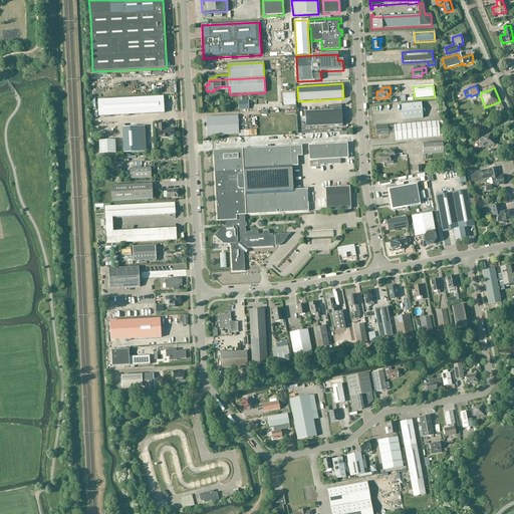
[(98,100),(98,116),(165,113),(164,97),(98,100)]
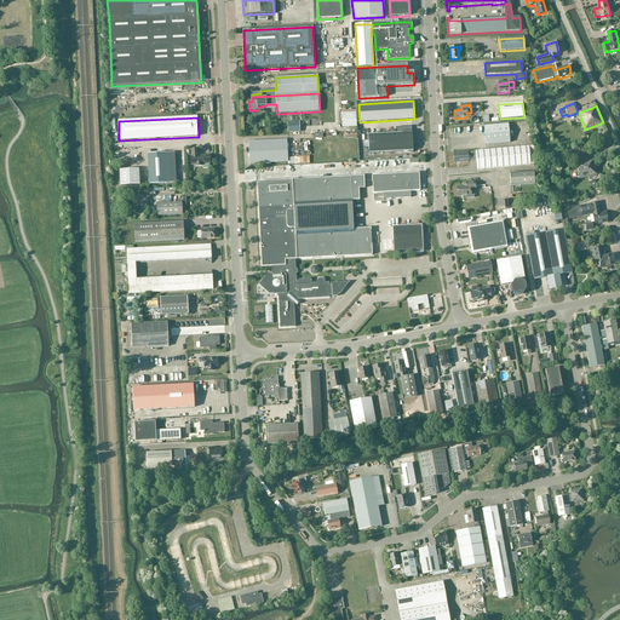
[(287,122),(288,133),(300,132),(299,122),(287,122)]
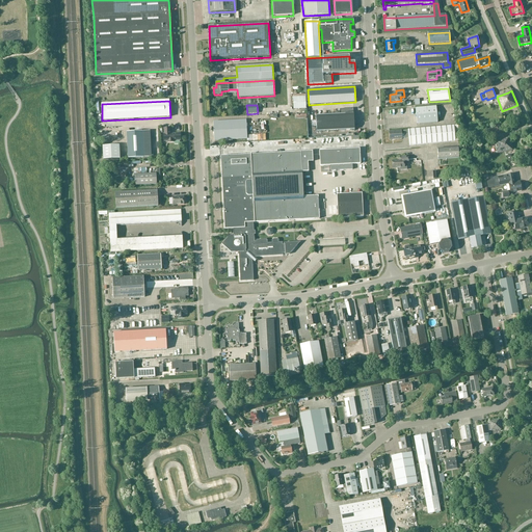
[(416,108),(417,124),(437,123),(436,106),(416,108)]
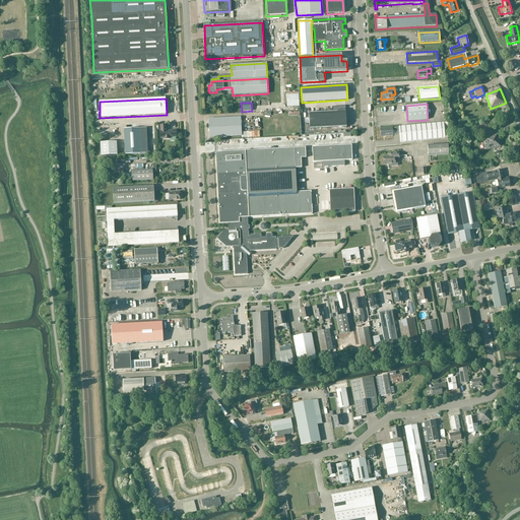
[(333,112),(309,113),(310,129),(346,127),(345,112),(345,107),(333,107),(333,112)]
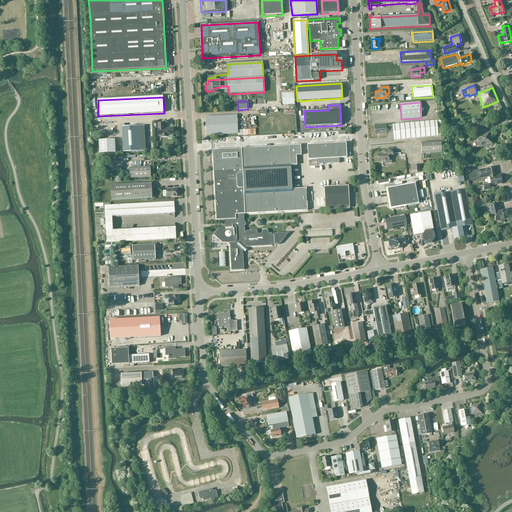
[(237,116),(206,117),(206,135),(238,134),(237,116)]
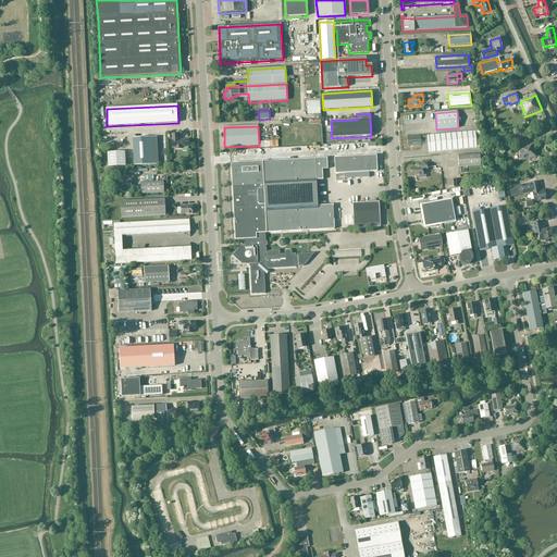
[(426,136),(428,145),(429,152),(444,151),(466,150),(466,149),(481,148),(480,132),(465,133),(463,133),(442,135),(426,136)]
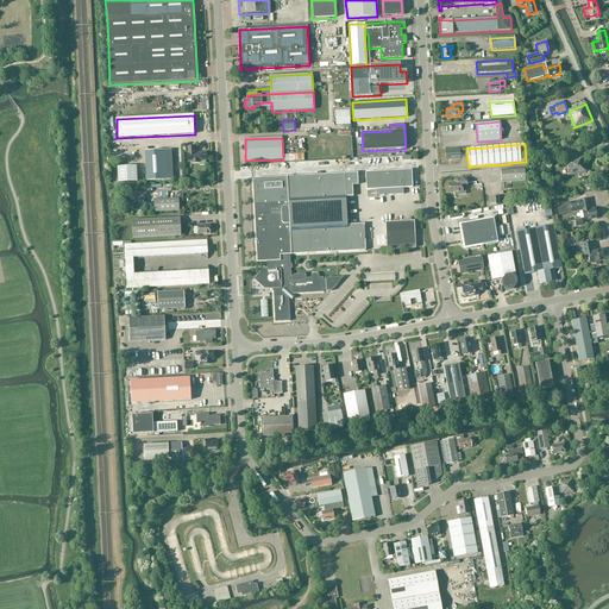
[(326,145),(314,146),(314,151),(319,151),(319,159),(327,158),(326,145)]
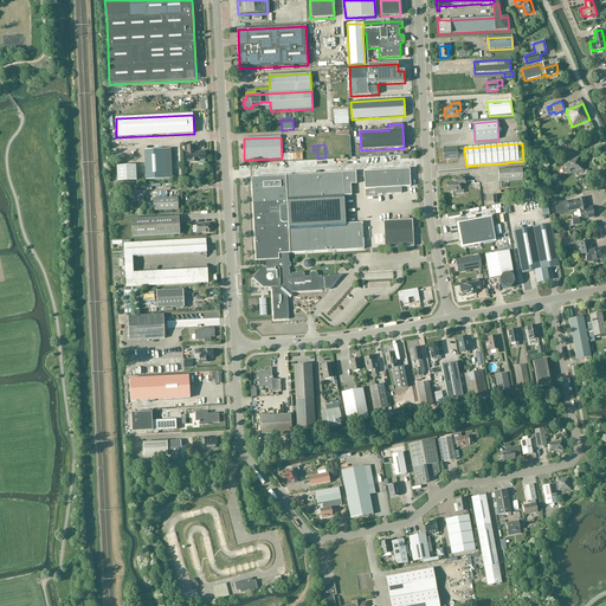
[(555,147),(558,154),(567,152),(565,144),(555,147)]
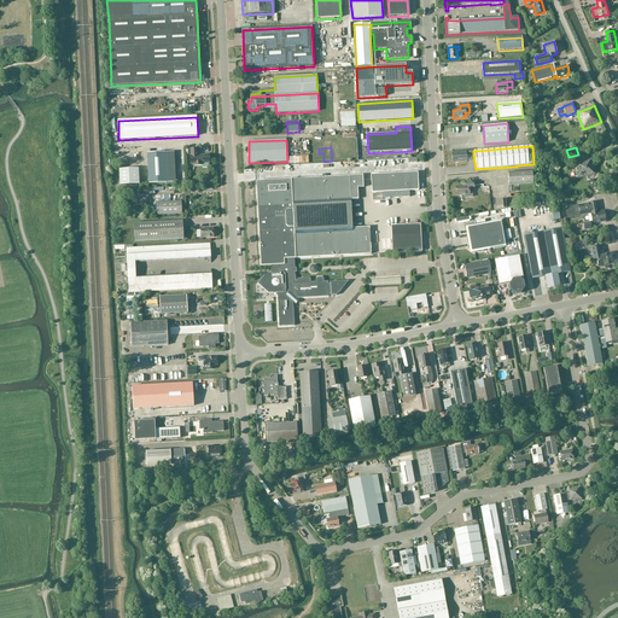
[(191,156),(190,156),(190,164),(194,164),(194,167),(202,165),(202,164),(209,164),(209,155),(198,156),(198,149),(190,150),(191,156)]
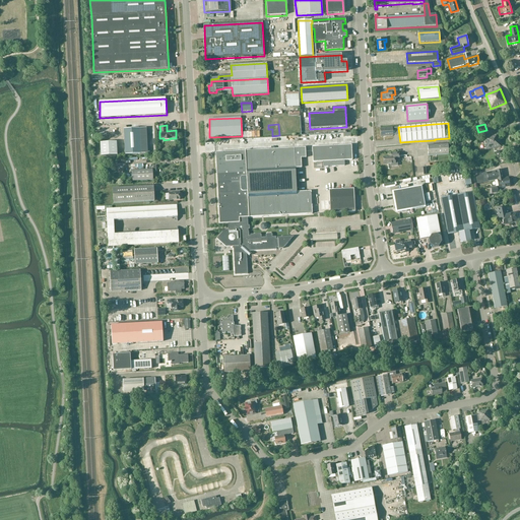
[(395,135),(399,135),(398,127),(395,128),(392,128),(380,129),(381,137),(393,136),(393,135),(392,132),(395,132),(395,135)]
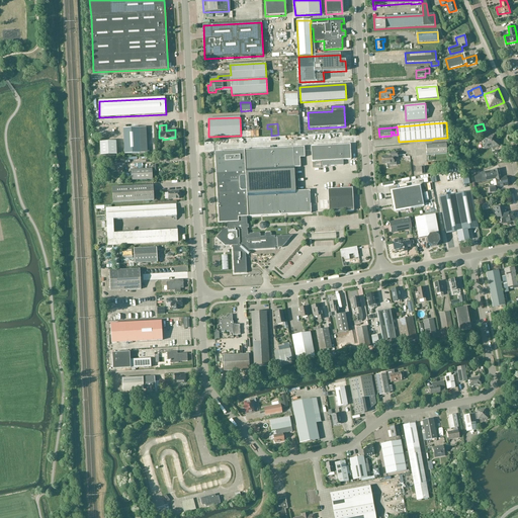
[(123,128),(124,154),(148,153),(146,127),(139,127),(137,127),(137,128),(123,128)]
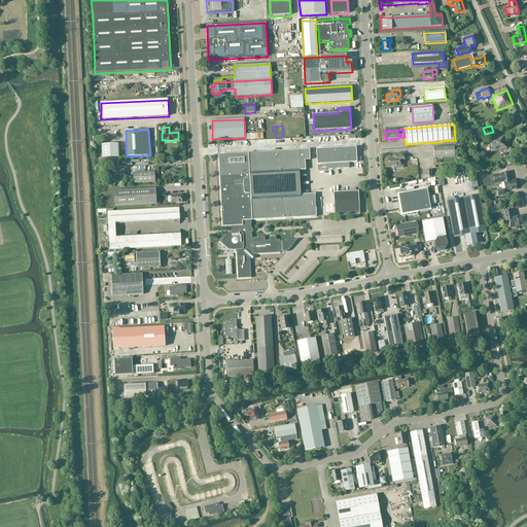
[(308,144),(354,143),(354,136),(302,137),(302,142),(308,141),(308,144)]
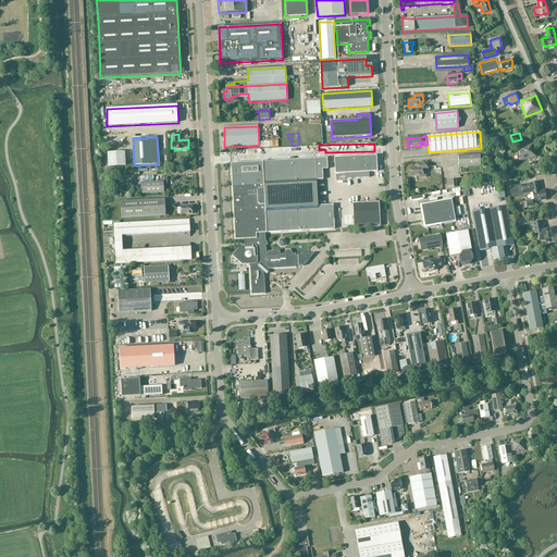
[(520,161),(536,157),(533,144),(517,147),(520,161)]
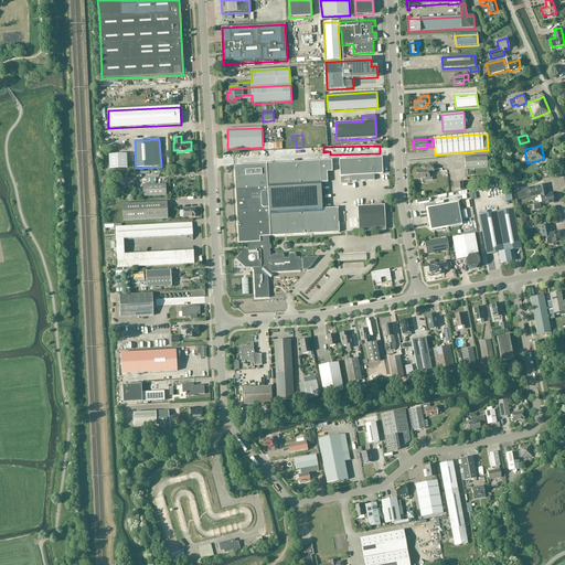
[(128,169),(127,155),(109,156),(110,170),(128,169)]
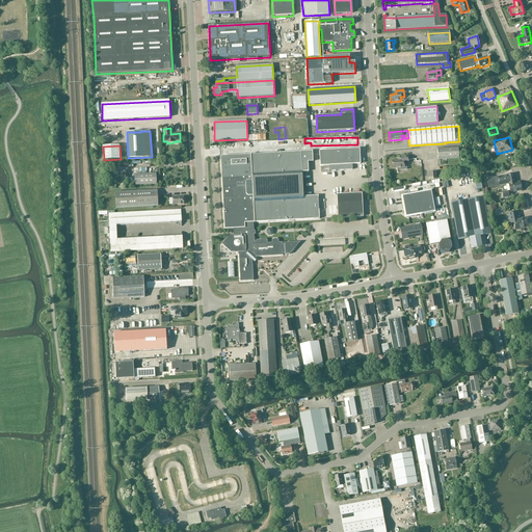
[(458,148),(437,149),(439,159),(459,158),(458,148)]
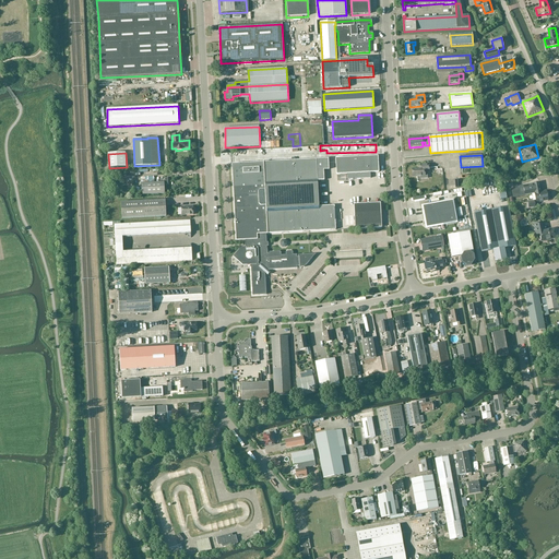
[(370,173),(379,173),(378,156),(335,158),(336,175),(347,174),(347,180),(370,178),(370,173)]
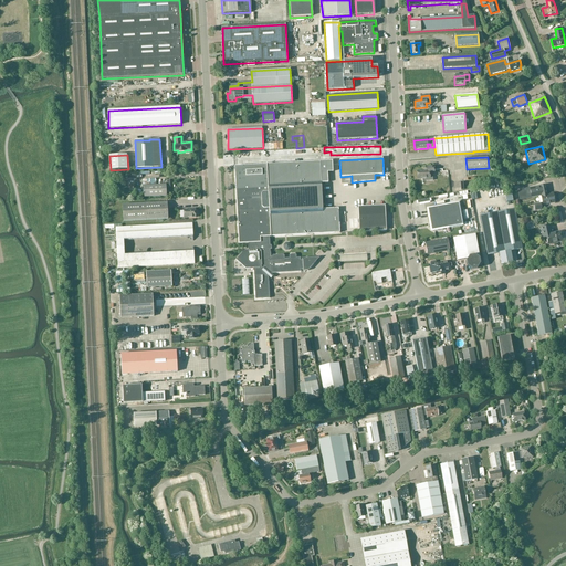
[(254,269),(254,274),(255,300),(270,299),(269,276),(270,274),(271,273),(301,272),(301,270),(303,270),(303,271),(307,271),(315,262),(315,258),(302,259),(302,260),(301,260),(301,258),(296,258),(296,255),(295,254),(291,254),(290,255),(290,259),(284,259),(284,257),(283,255),(273,255),(272,257),(272,260),(271,260),(270,248),(270,237),(339,233),(338,208),(323,209),(322,184),(328,182),(327,173),(333,173),(333,160),(234,166),(239,243),(250,243),(250,250),(244,251),(236,260),(245,269),(254,269)]
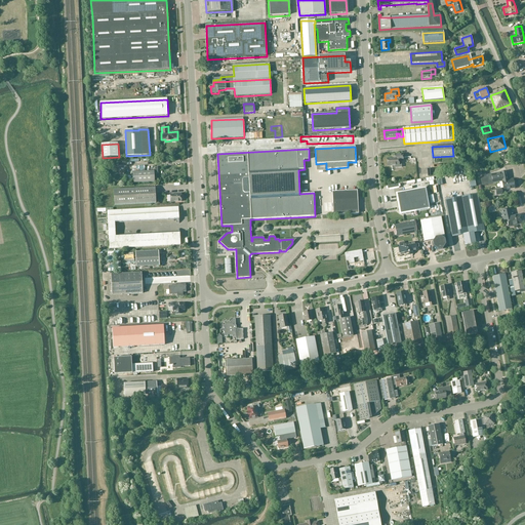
[(403,154),(394,155),(394,158),(387,159),(388,166),(395,166),(395,168),(402,168),(401,163),(401,162),(403,162),(403,154)]
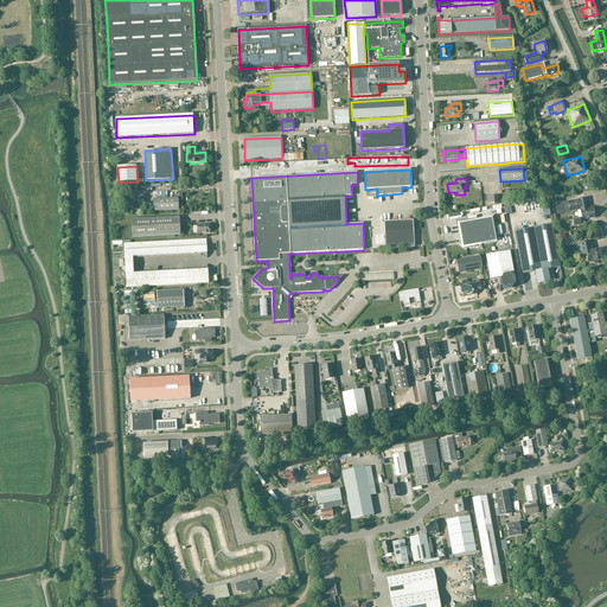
[(178,198),(154,199),(155,211),(179,210),(178,198)]
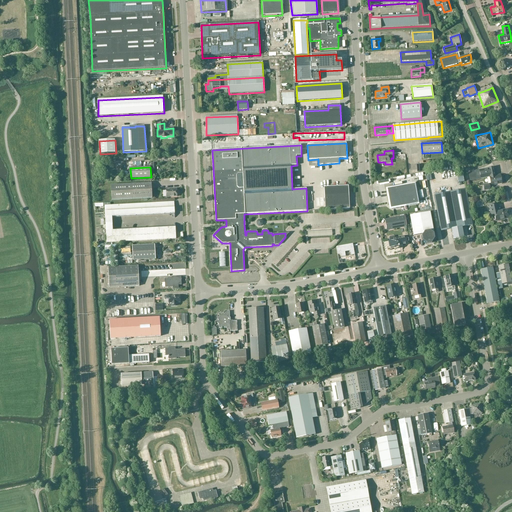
[(468,174),(470,181),(489,177),(491,184),(483,185),(484,191),(490,189),(489,186),(502,184),(500,175),(497,176),(497,174),(497,173),(496,172),(495,173),(494,167),(475,171),(475,173),(468,174)]
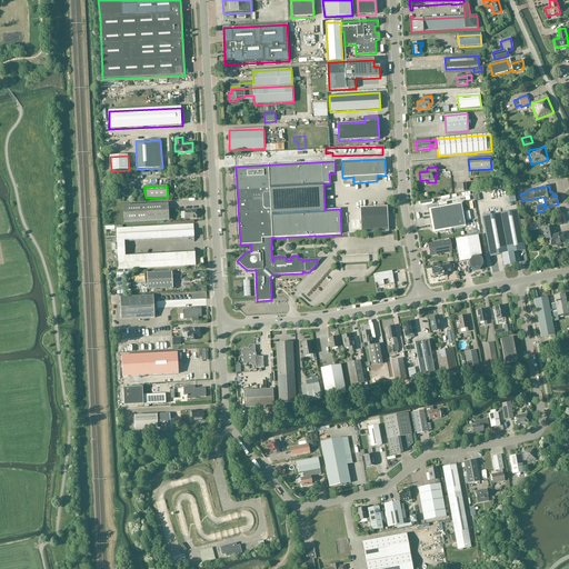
[(168,203),(166,203),(123,206),(125,222),(169,220),(168,203)]
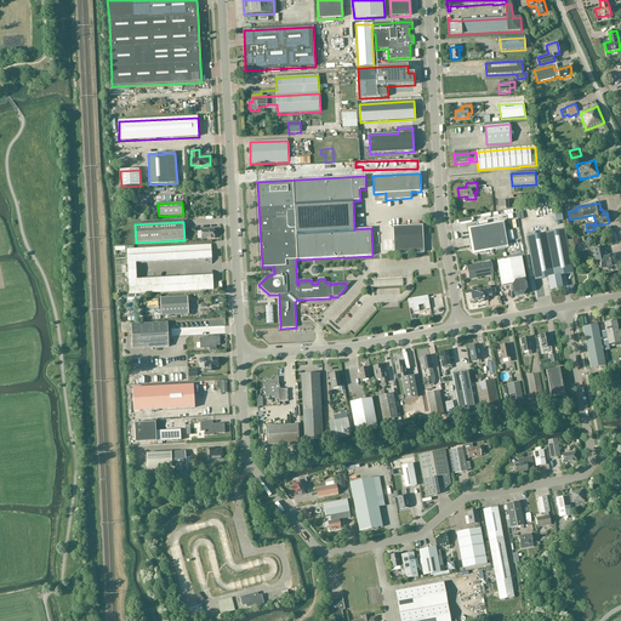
[(507,248),(505,235),(503,223),(469,229),(472,241),(473,246),(471,248),(471,250),(473,250),(474,254),(477,252),(477,255),(486,254),(486,251),(507,248)]
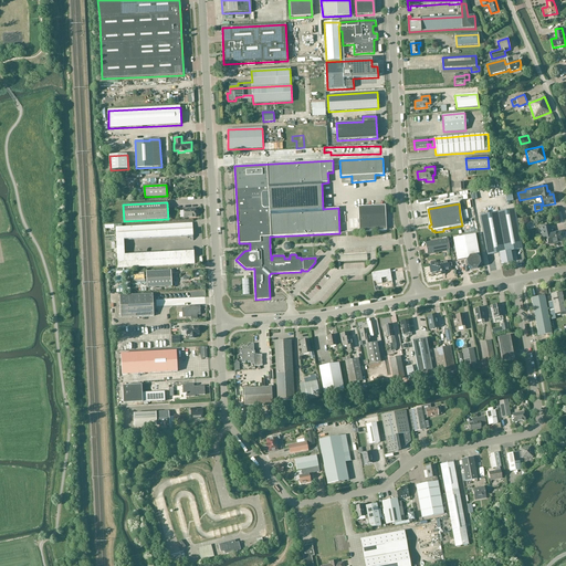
[(358,207),(359,232),(386,230),(385,206),(358,207)]
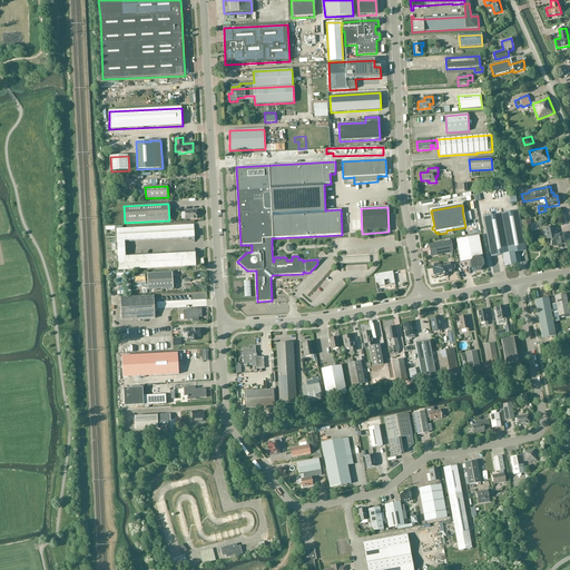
[(185,219),(197,219),(196,210),(185,212),(185,219)]
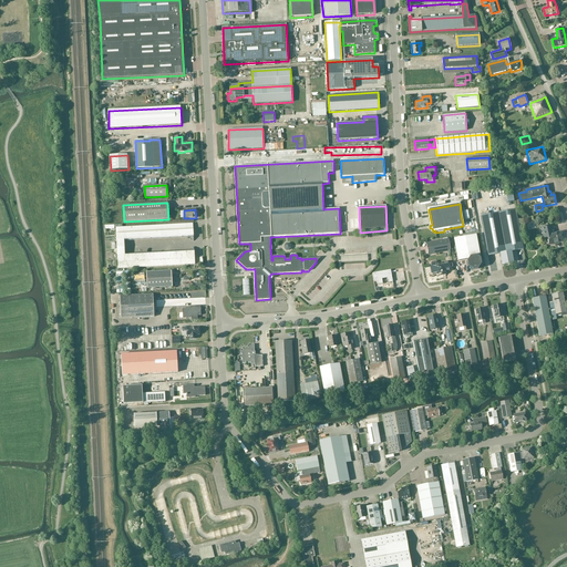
[(511,251),(523,249),(516,209),(481,216),(488,256),(501,254),(502,265),(513,263),(511,251)]
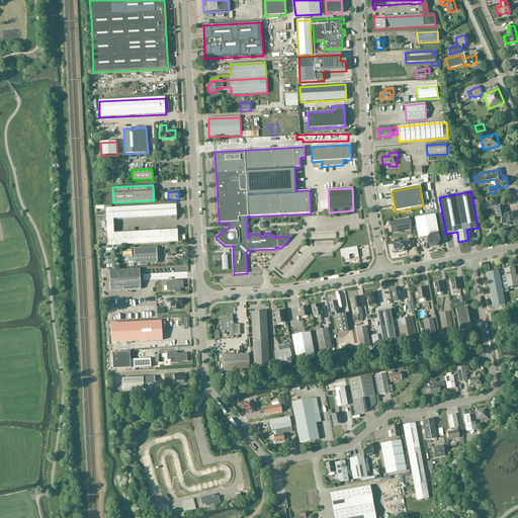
[(170,204),(164,205),(161,214),(165,217),(166,214),(170,204)]
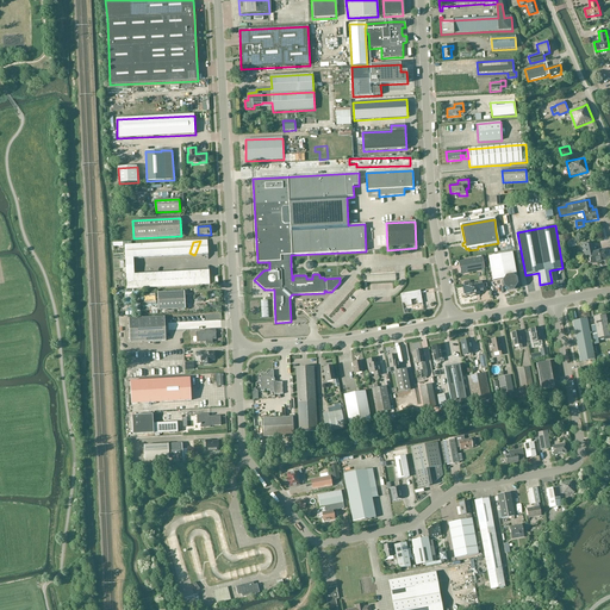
[(207,241),(200,241),(195,253),(201,255),(207,255),(209,260),(207,241)]
